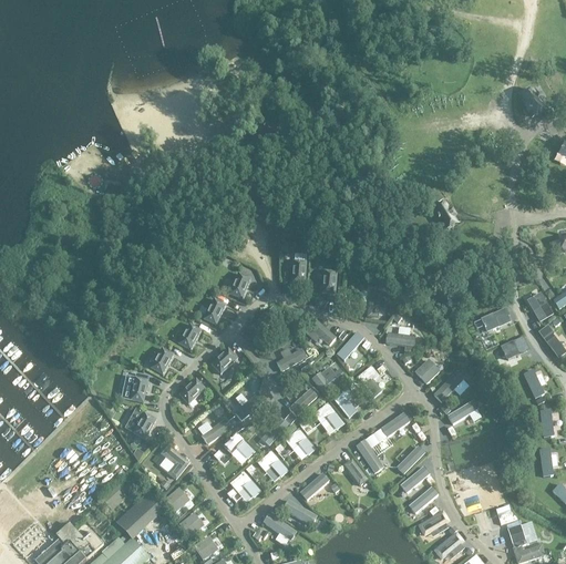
[(534,98),(530,91),(522,95),(527,103),(523,105),(527,112),(531,110),(534,114),(545,108),(537,95),(534,98)]
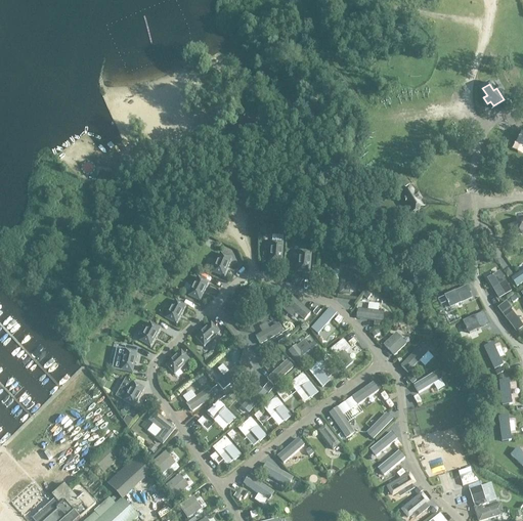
[(412,188),(401,196),(410,211),(422,204),(412,188)]
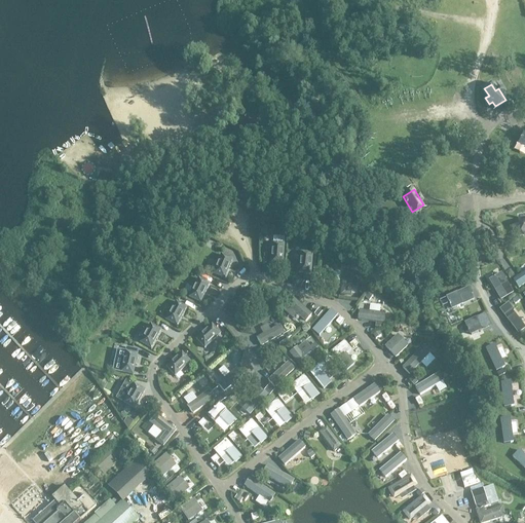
[(271,240),(269,261),(282,262),(284,241),(271,240)]
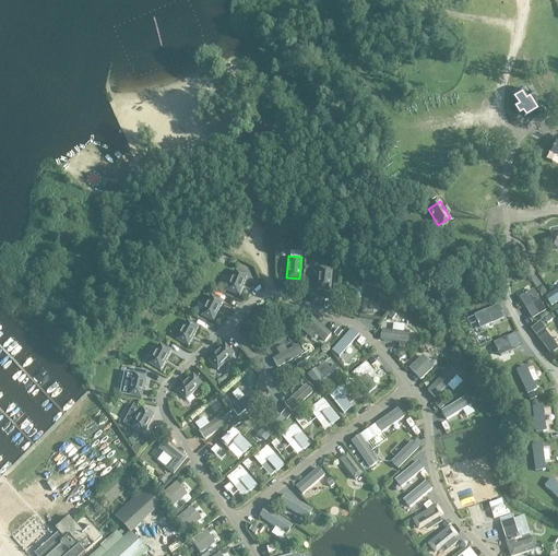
[(318,265),(316,287),(329,288),(331,267),(318,265)]
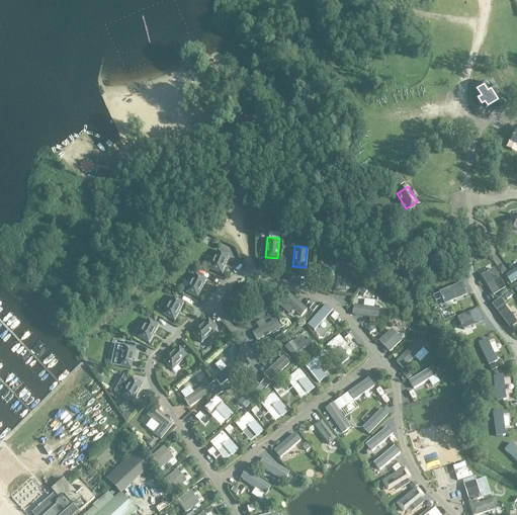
[(220,272),(228,253),(217,248),(208,267),(220,272)]
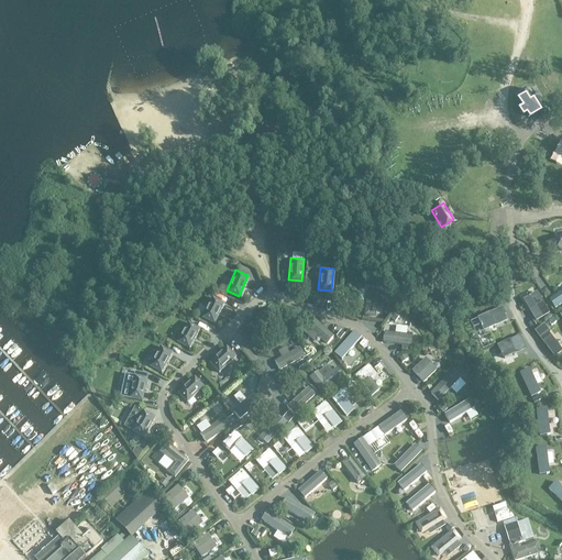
[(561,280),(561,277),(549,284),(561,304),(561,303),(561,280)]
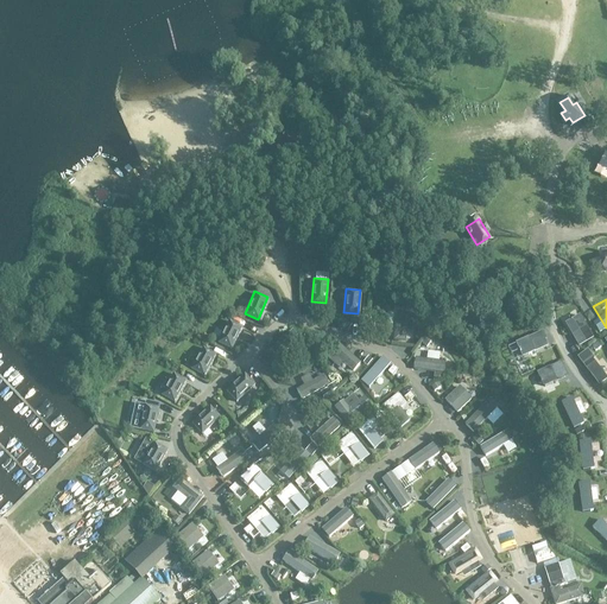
[(398,310),(393,337),(404,338),(409,311),(398,310)]
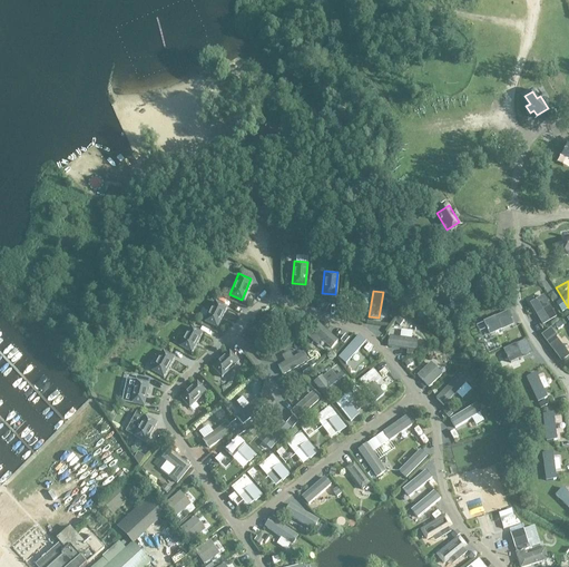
[(542,293),(529,301),(541,323),(556,314),(542,293)]
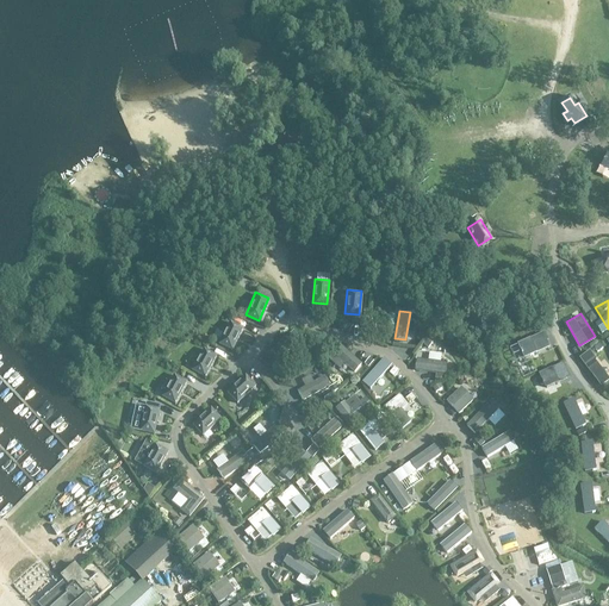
[(364,324),(371,328),(374,323),(367,318),(364,324)]
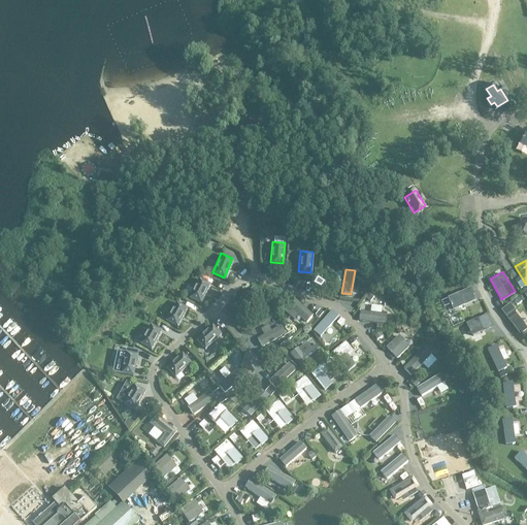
[(200,301),(209,283),(198,276),(189,296),(200,301)]
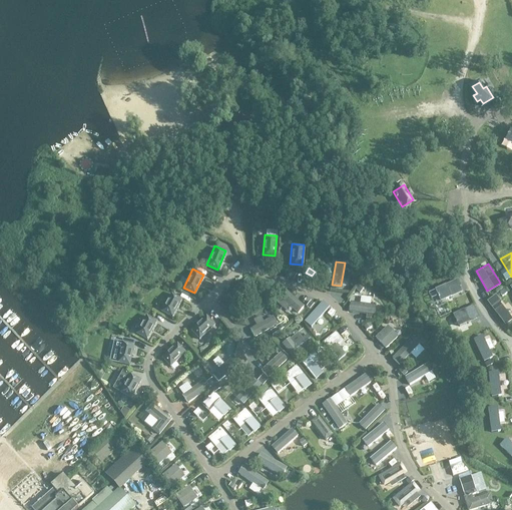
[(353,276),(348,282),(352,285),(357,280),(353,276)]
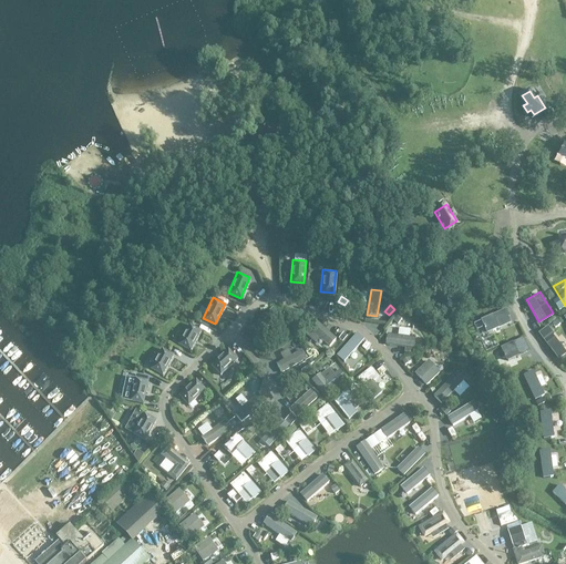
[(504,307),(480,318),(486,331),(510,320),(504,307)]
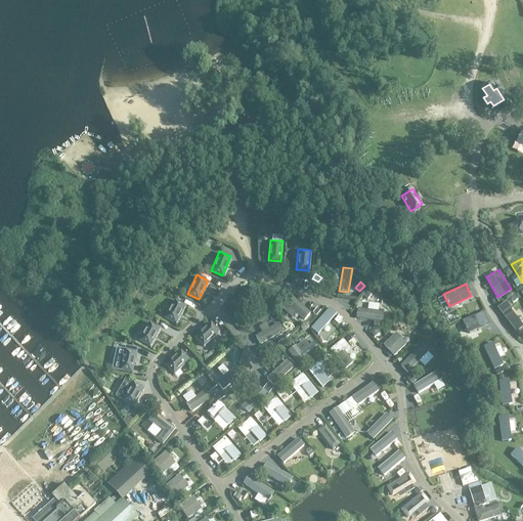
[(248,286),(232,300),(241,308),(256,294),(248,286)]
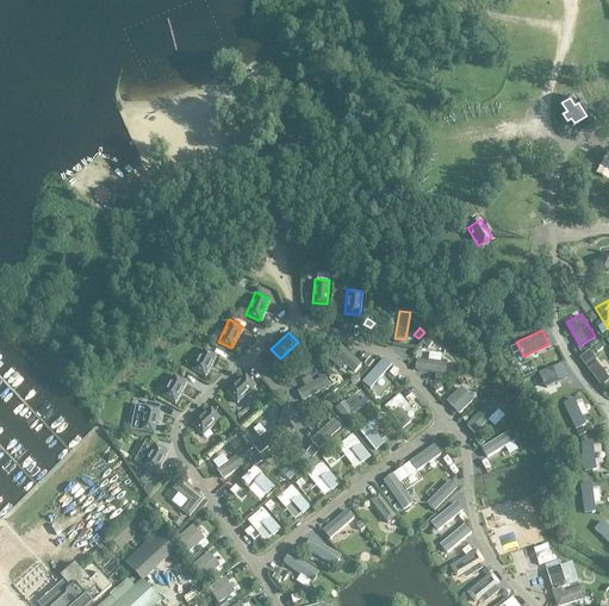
[(427,336),(422,342),(427,345),(432,339),(427,336)]
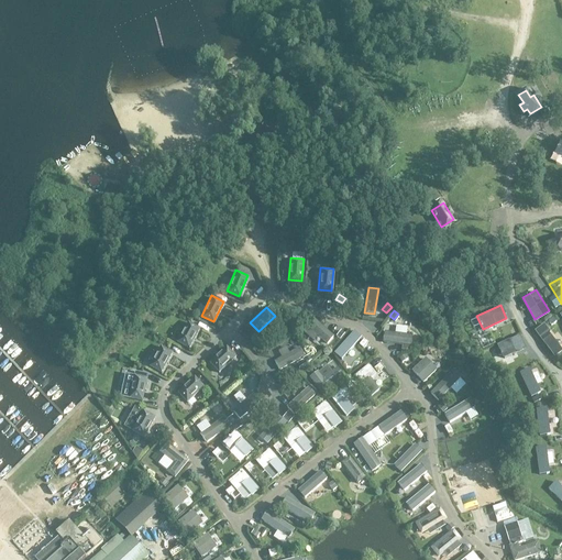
[(310,314),(304,322),(327,341),(331,333),(310,314)]
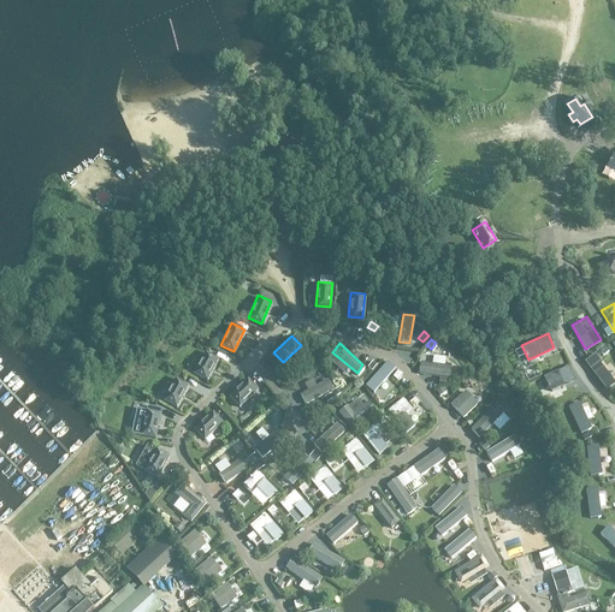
[(206,379),(218,357),(205,350),(193,372),(206,379)]
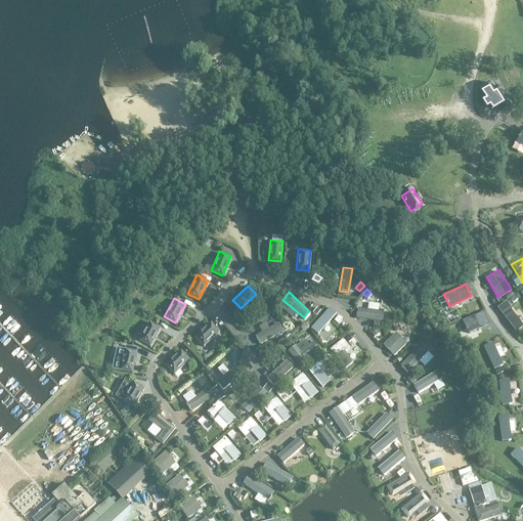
[(506,300),(497,306),(515,330),(522,323),(510,308),(511,307),(506,300)]
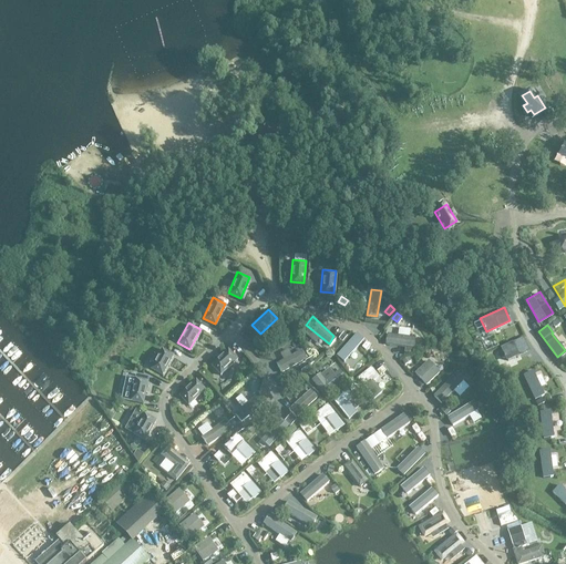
[(482,329),(476,332),(484,347),(491,344),(482,329)]
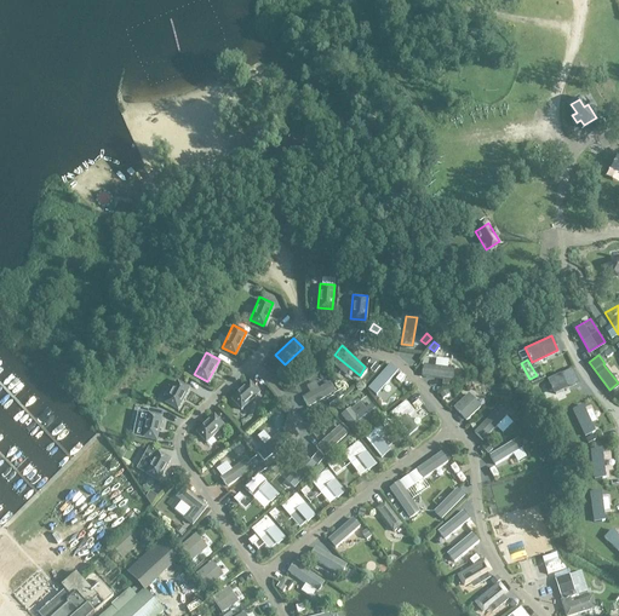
[(376,393),(397,369),(389,361),(367,385),(376,393)]
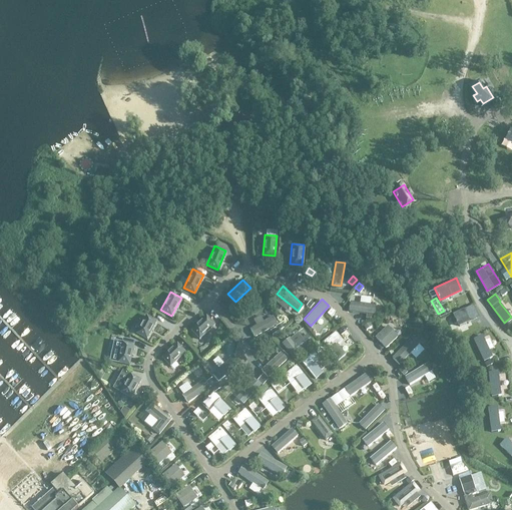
[(350,301),(349,310),(366,312),(365,317),(372,318),(373,314),(374,314),(375,304),(350,301)]
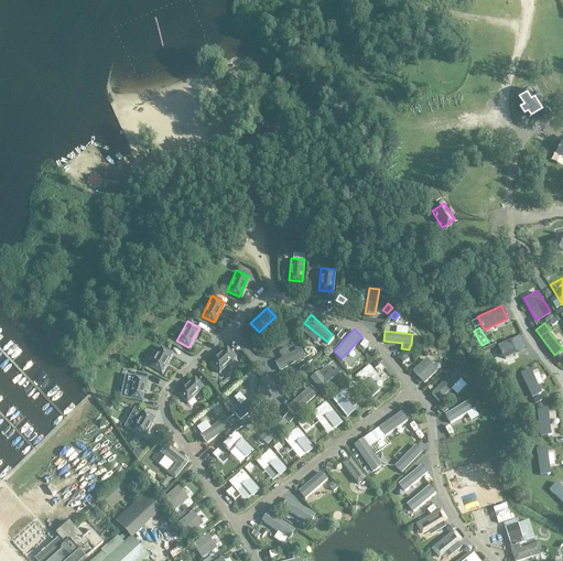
[(524,346),(519,334),(497,344),(502,357),(524,346)]
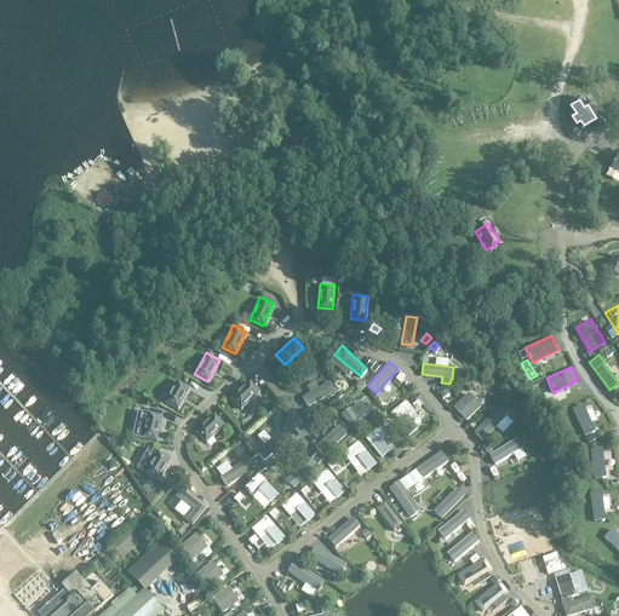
[(400,370),(395,376),(399,380),(405,374),(400,370)]
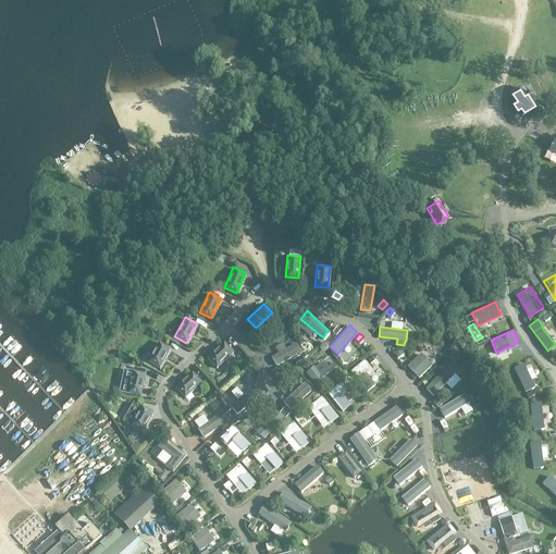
[(159,367),(170,347),(158,341),(147,360),(159,367)]
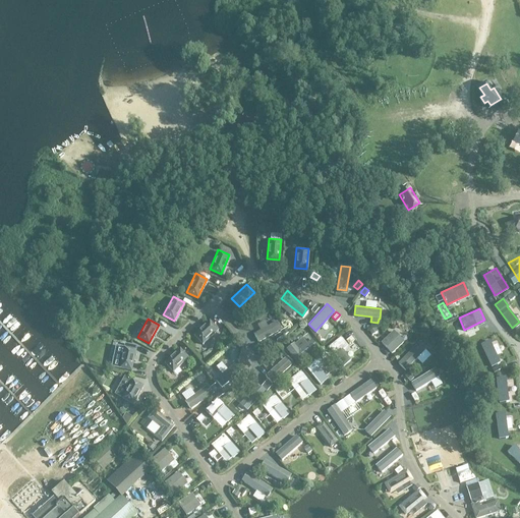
[(201,343),(217,328),(209,320),(193,334),(201,343)]
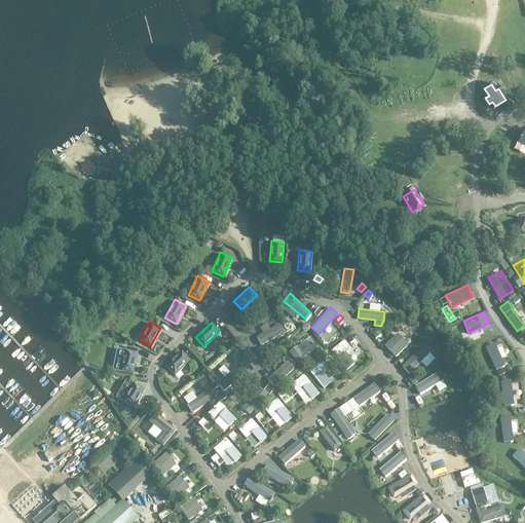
[(278,323),(255,337),(260,343),(284,331),(278,323)]
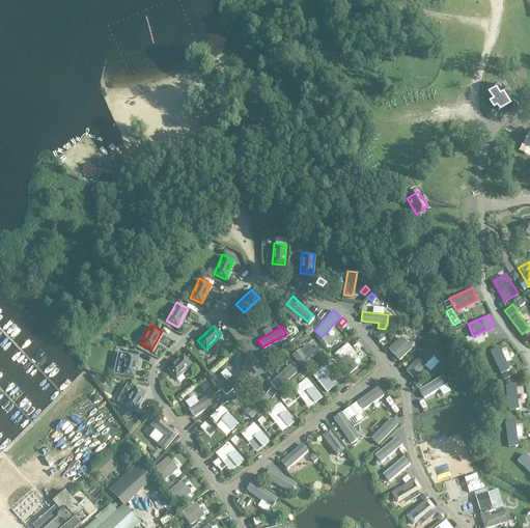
[(388,348),(398,358),(410,346),(399,336),(388,348)]
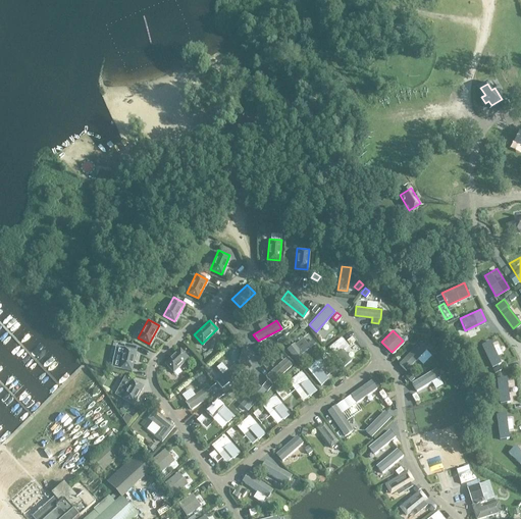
[(348,344),(341,335),(328,346),(343,364),(350,359),(342,349),(348,344)]
